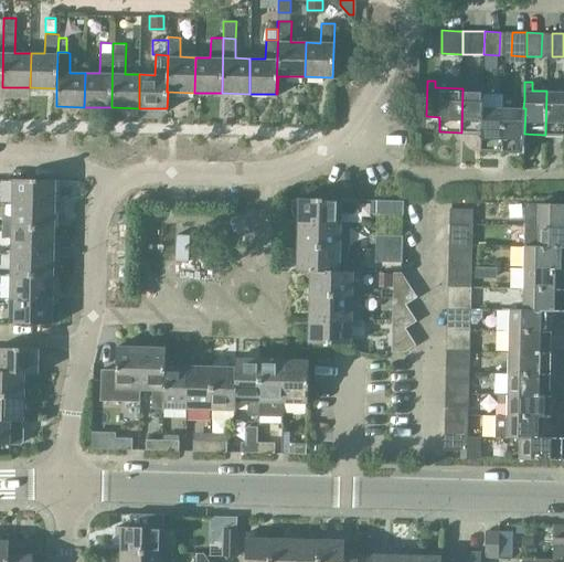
[(483,93),(483,88),(463,88),(461,133),(481,133),(482,133),(482,107),(483,93)]
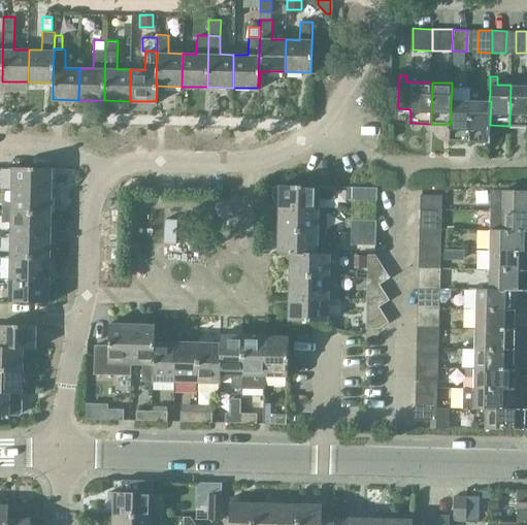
[(526,126),(526,85),(511,85),(509,126),(526,126)]
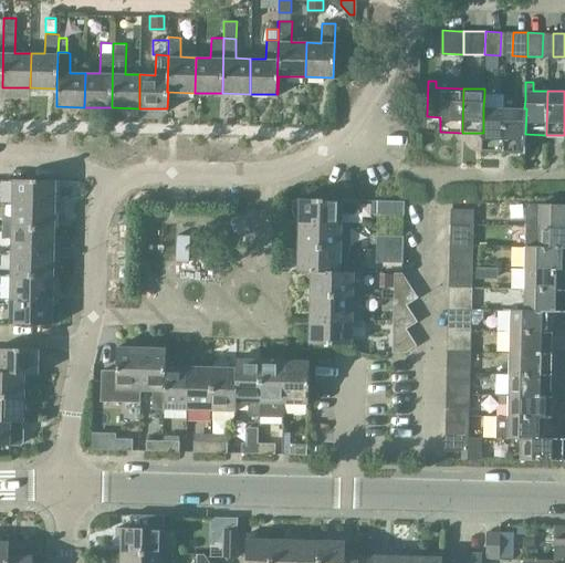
[(504,93),(484,93),(483,107),(483,133),(482,133),(481,150),(482,150),(503,152),(504,107),(504,93)]
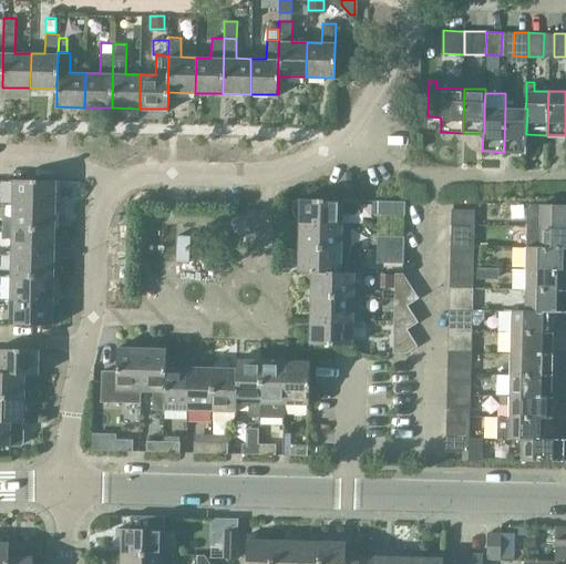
[(504,152),(525,152),(526,134),(527,109),(525,109),(526,100),(517,100),(517,108),(505,108),(504,152)]
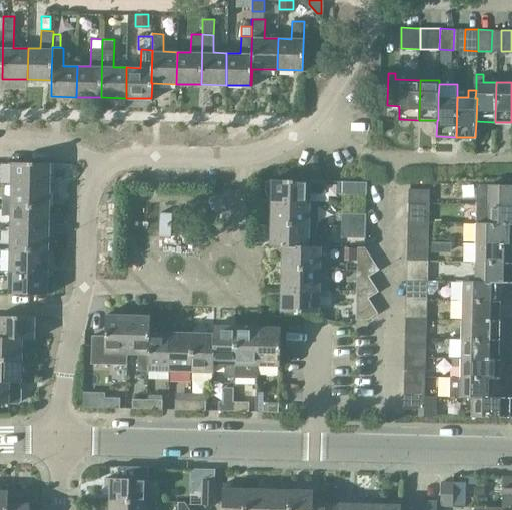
[(11,161),(10,183),(50,184),(51,162),(11,161)]
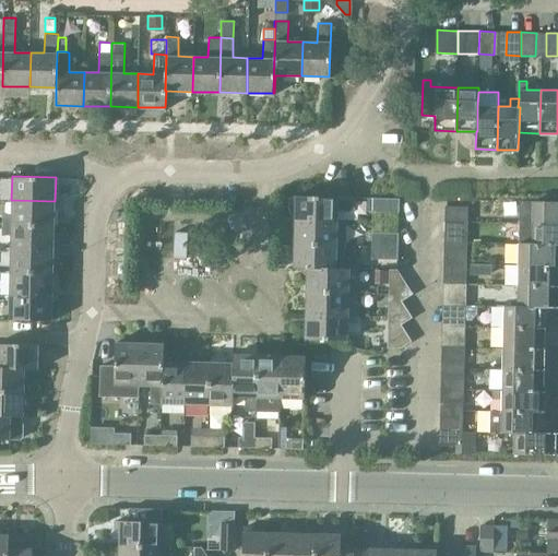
[(294,213),(294,219),(337,221),(339,209),(353,210),(354,197),(295,194),(295,196),(293,196),(289,198),(289,210),(292,213),(294,213)]
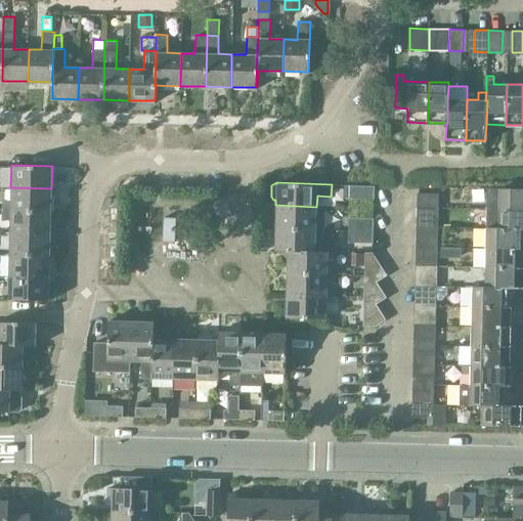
[(349,197),(374,198),(375,185),(350,185),(349,197)]
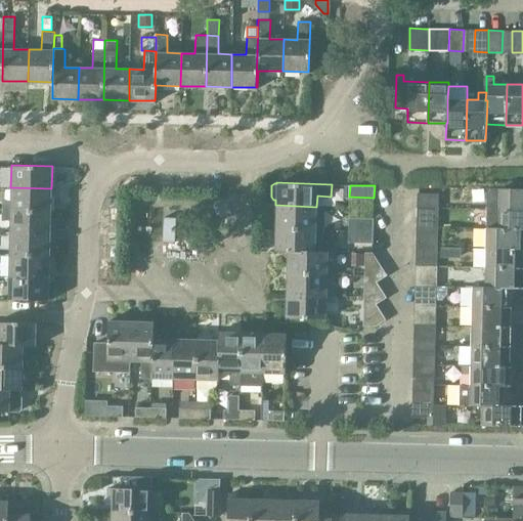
[(2,199),(1,210),(51,211),(51,188),(10,187),(10,199),(2,199)]
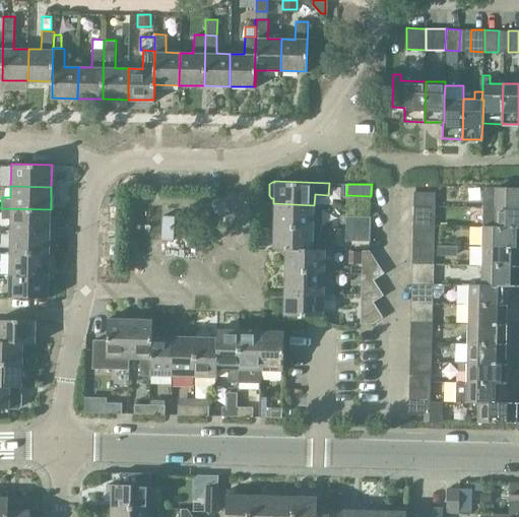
[(481,206),(518,206),(518,186),(482,186),(481,206)]
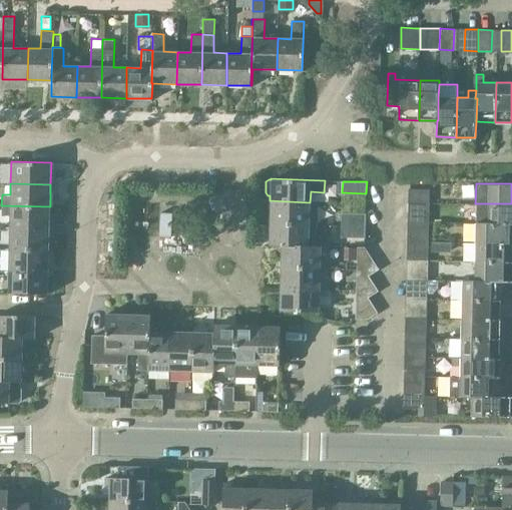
[(429,202),(429,189),(409,188),(408,202),(429,202)]
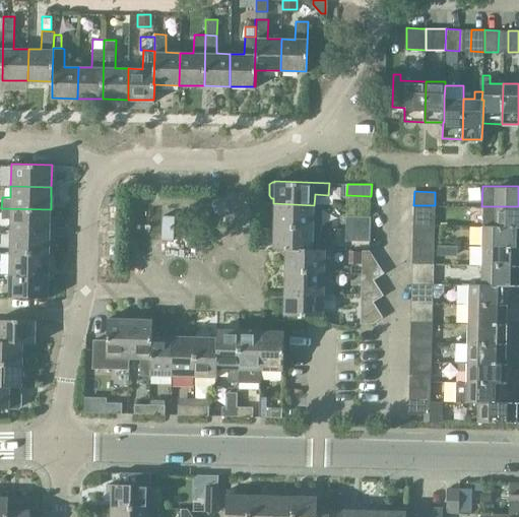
[(273,203),(272,225),(313,227),(314,225),(320,225),(320,205),(314,205),(273,203)]
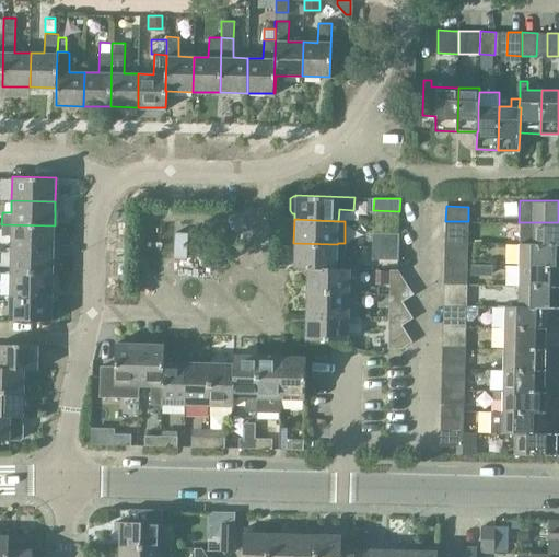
[(468,235),(468,221),(445,221),(445,235),(468,235)]
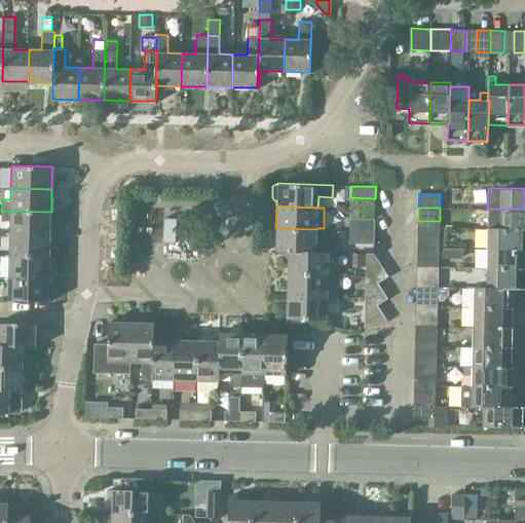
[(487,228),(524,228),(524,209),(487,209),(487,228)]
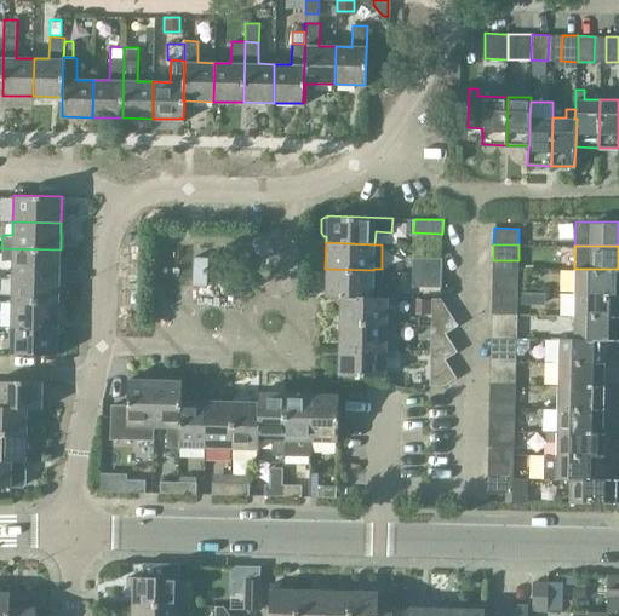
[(11,259),(11,274),(59,275),(61,249),(1,248),(1,259),(11,259)]
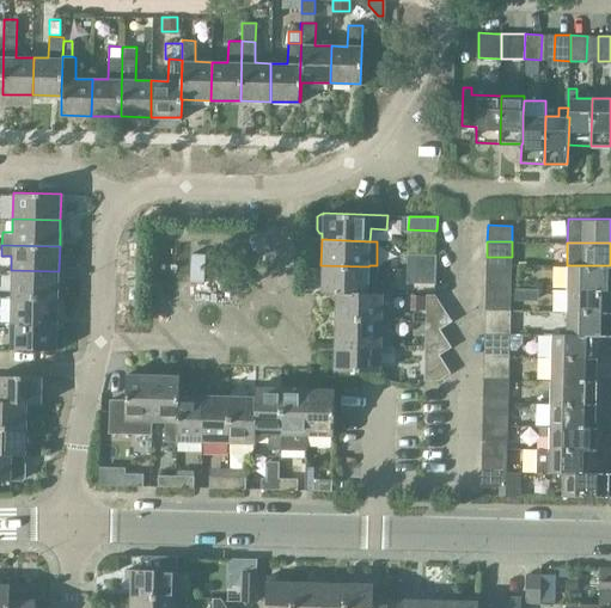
[(435,269),(437,255),(408,253),(407,268),(435,269)]
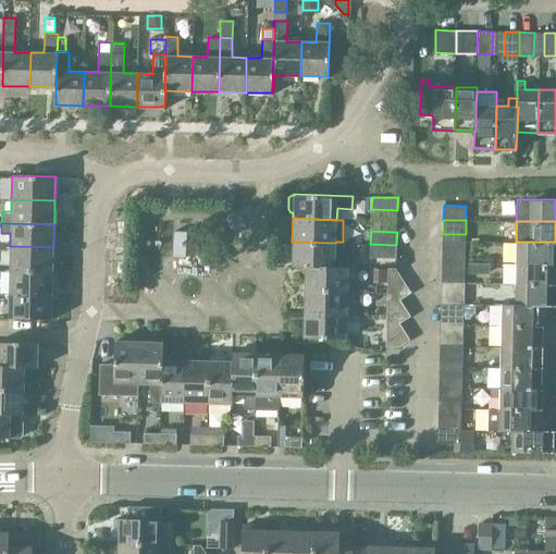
[(336,242),(335,243),(292,242),(292,266),(356,268),(356,266),(343,266),(343,242),(336,242)]
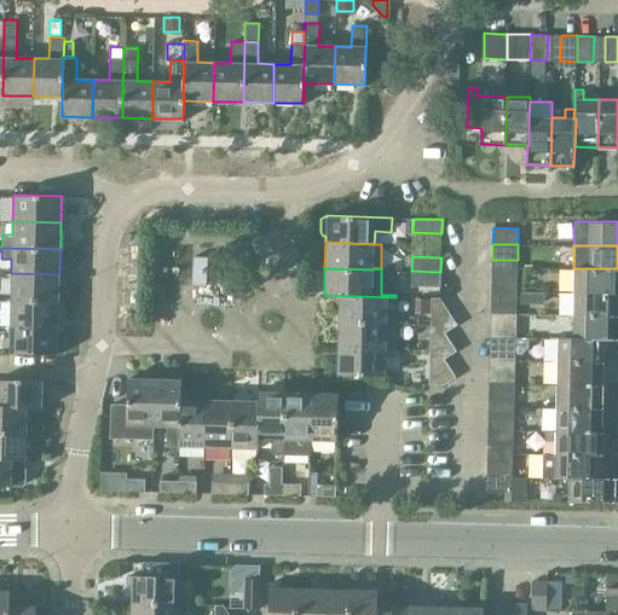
[(617,291),(617,268),(573,268),(572,291),(617,291)]
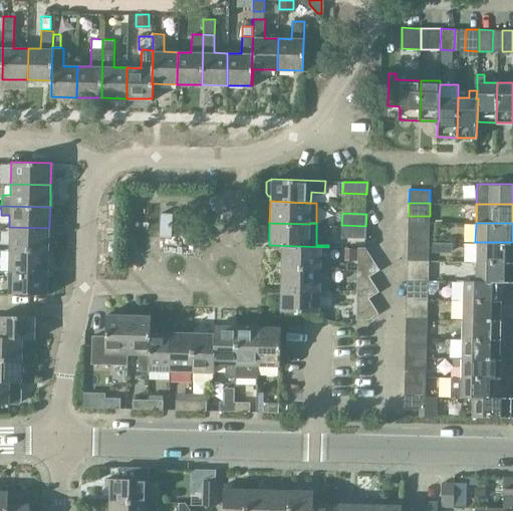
[(365,238),(365,226),(341,225),(341,237),(365,238)]
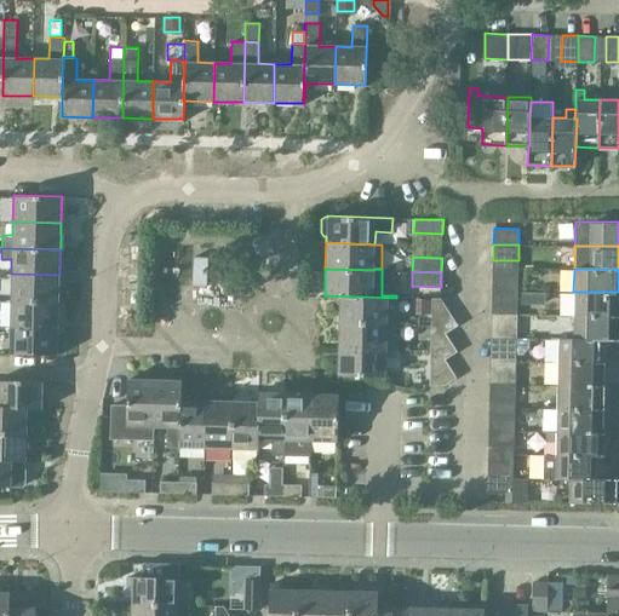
[(11,274),(10,300),(59,301),(59,275),(11,274)]
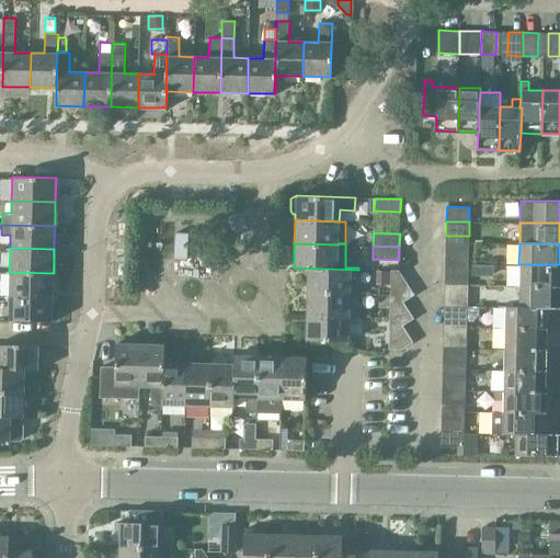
[(446,248),(445,263),(468,263),(469,249),(446,248)]
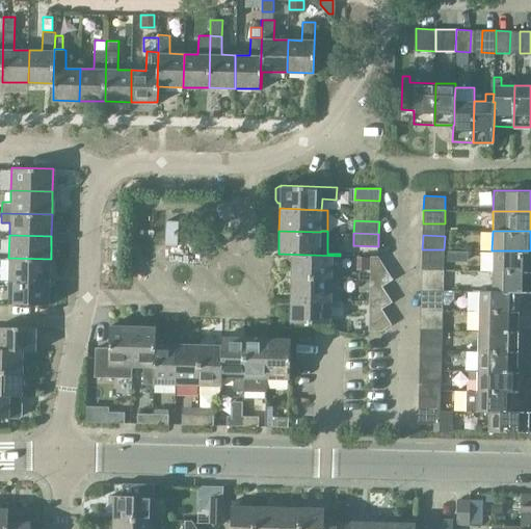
[(444,264),(444,249),(422,249),(422,263),(444,264)]
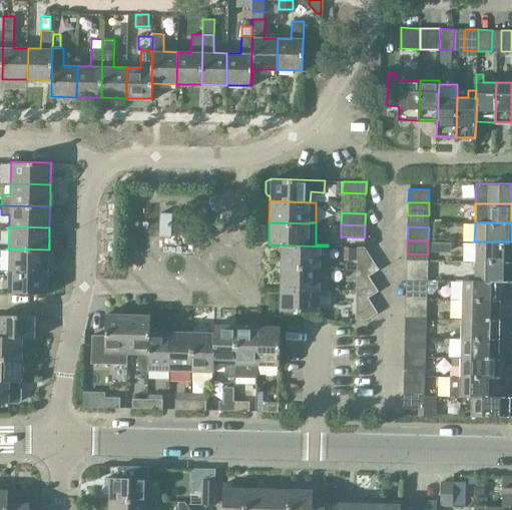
[(431,240),(430,249),(449,250),(450,241),(431,240)]
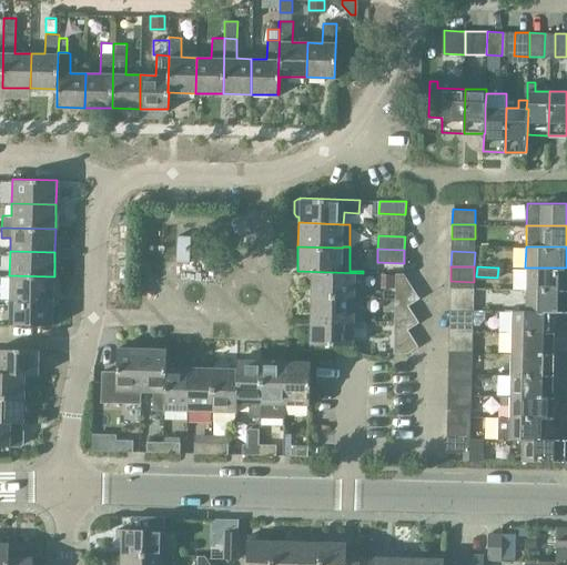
[(525,289),(566,290),(566,268),(525,268),(525,289)]
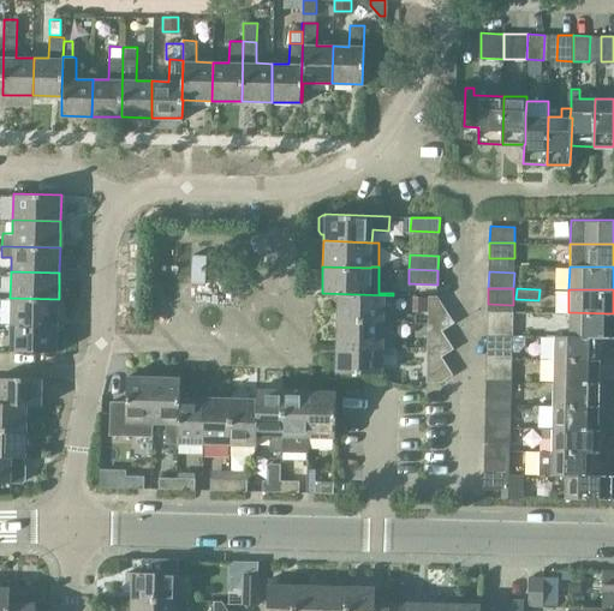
[(337,294),(335,319),(383,321),(393,321),(393,295),(322,293),(322,294),(337,294)]
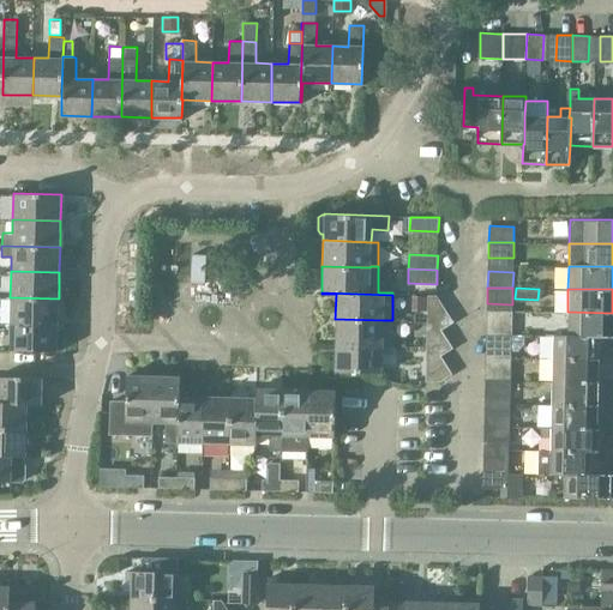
[(436,322),(439,327),(452,321),(436,295),(427,295),(426,322),(436,322)]
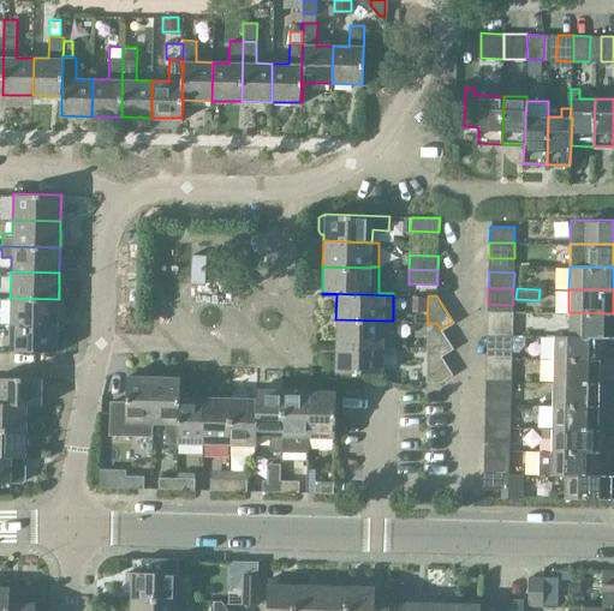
[(416,297),(416,309),(427,309),(427,297),(416,297)]
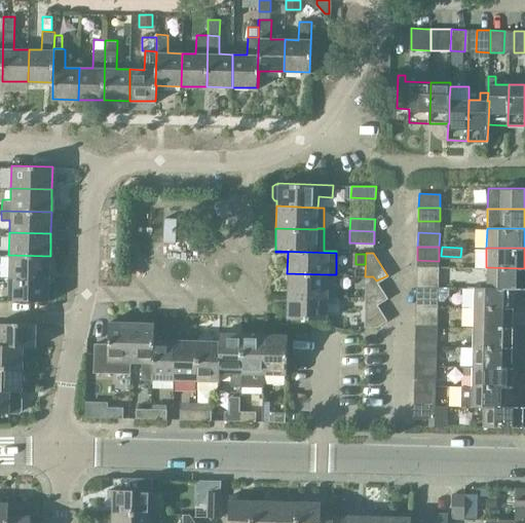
[(8,255),(8,276),(49,277),(50,256),(8,255)]
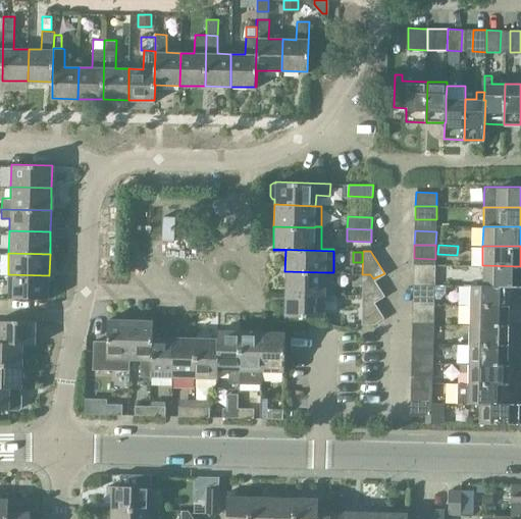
[(511,287),(520,287),(520,266),(482,265),(482,286),(511,286),(511,287)]
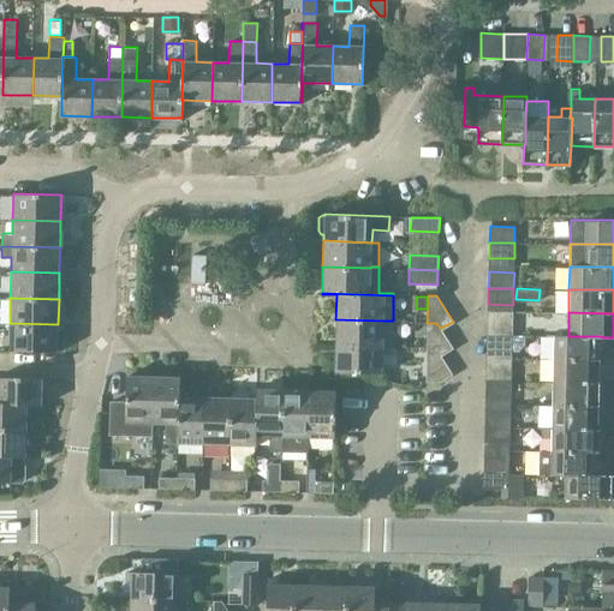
[(488,318),(487,334),(513,335),(513,318),(488,318)]
